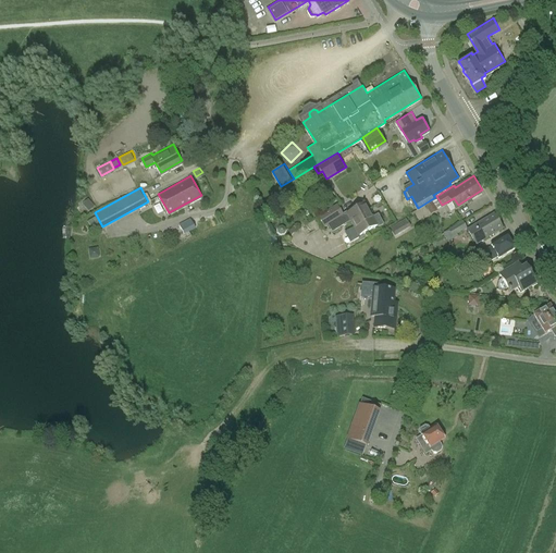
[(439,208),(433,199),(427,204),(432,211),(439,208)]
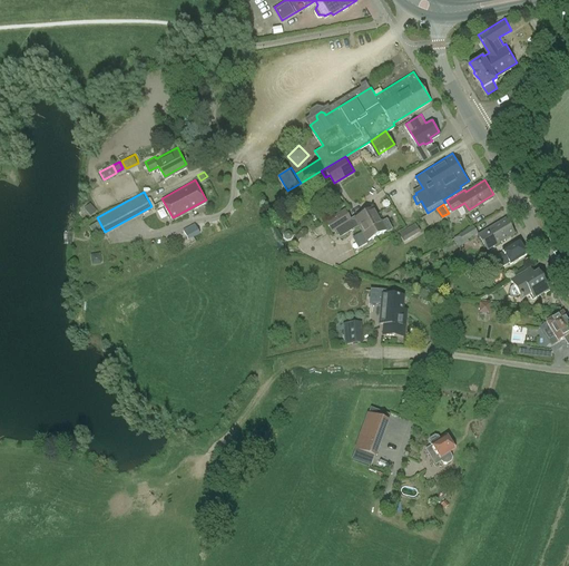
[(370,236),(386,227),(390,228),(393,226),(388,216),(382,220),(374,205),(356,215),(356,213),(352,216),(345,206),(326,218),(333,230),(336,227),(341,234),(360,223),(363,230),(353,235),(360,245),(369,241),(370,236)]
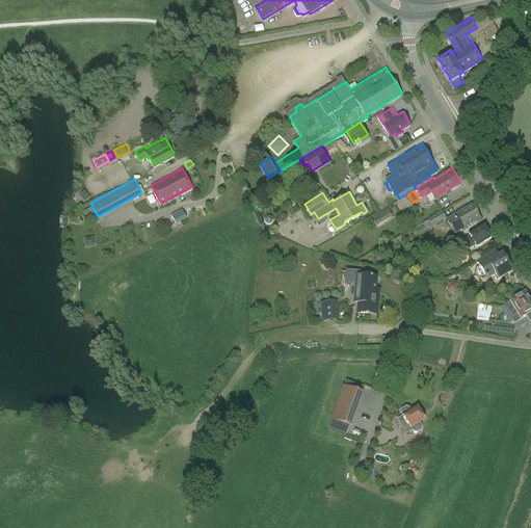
[(447,216),(455,230),(480,214),(472,201),(447,216)]
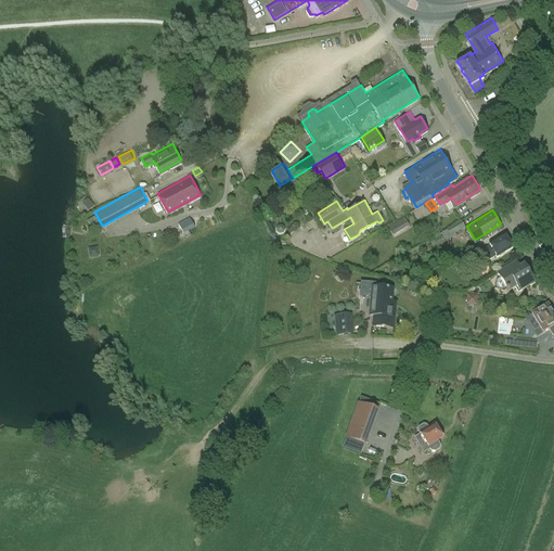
[(191,215),(179,221),(184,230),(195,225),(191,215)]
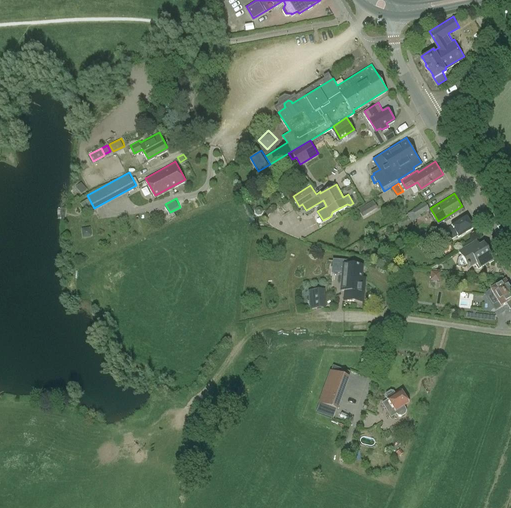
[(426,200),(408,211),(413,219),(422,214),(421,212),(430,207),(426,200)]
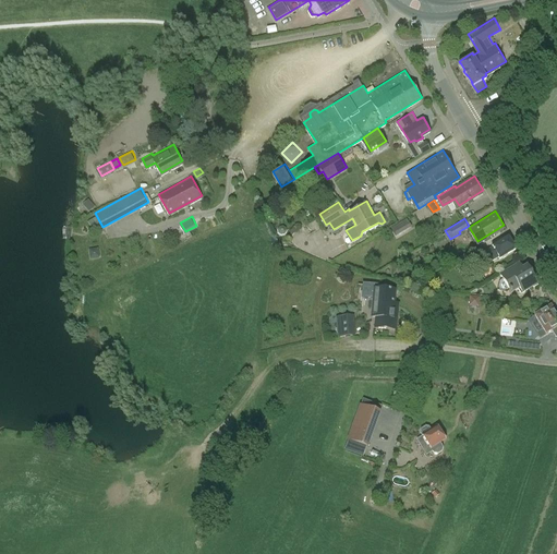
[(392,225),(394,228),(397,232),(401,229),(399,225),(397,221),(392,225)]
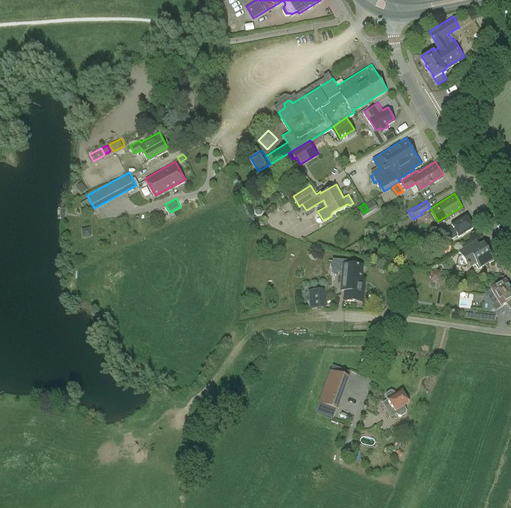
[(459,234),(473,225),(466,213),(451,222),(452,223),(443,229),(449,239),(458,233),(459,234)]
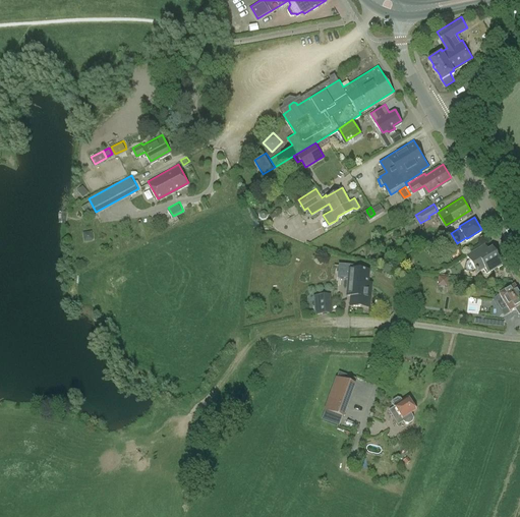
[(442,238),(439,232),(428,238),(425,240),(428,245),(431,243),(432,244),(436,248),(444,244),(441,239),(442,238)]
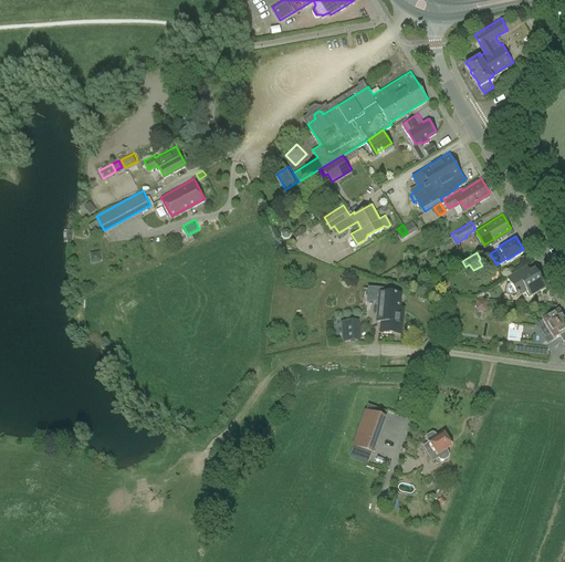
[(545,283),(537,270),(533,272),(526,263),(508,274),(519,293),(527,288),(531,292),(545,283)]
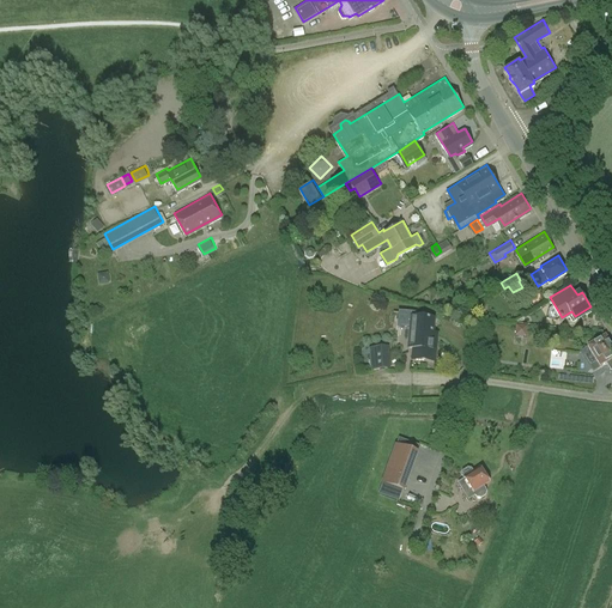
[(435,358),(437,335),(432,334),(434,315),(428,314),(428,311),(422,311),(420,314),(416,314),(416,311),(413,309),(405,308),(404,321),(405,323),(411,323),(410,344),(414,345),(413,356),(435,358)]
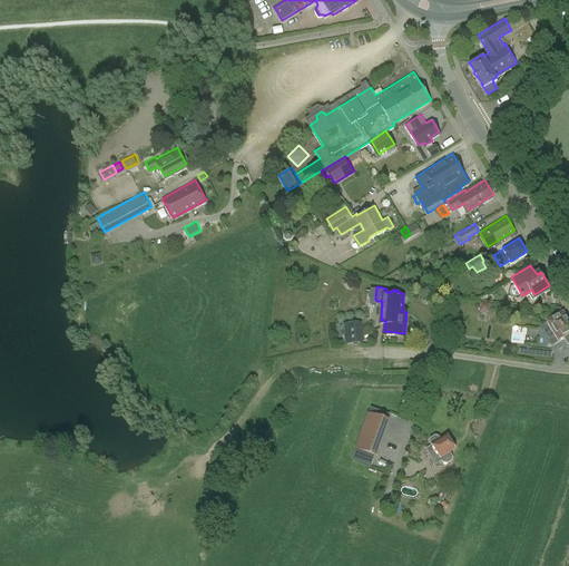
[(491,300),(481,299),(480,310),(490,311),(491,300)]
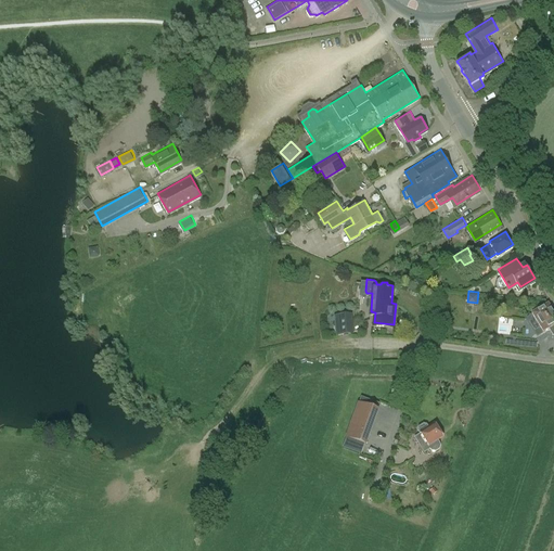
[(553,309),(549,300),(531,310),(543,329),(549,325),(553,332),(553,309)]
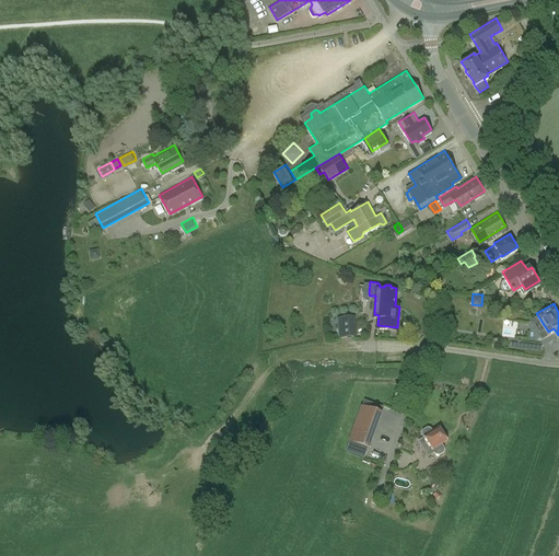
[(358,334),(356,313),(338,315),(339,336),(358,334)]
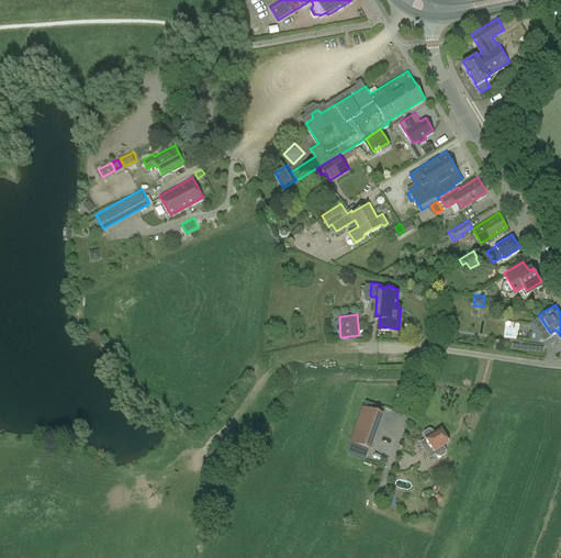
[(366,403),(380,409),(382,404),(367,399),(366,403)]
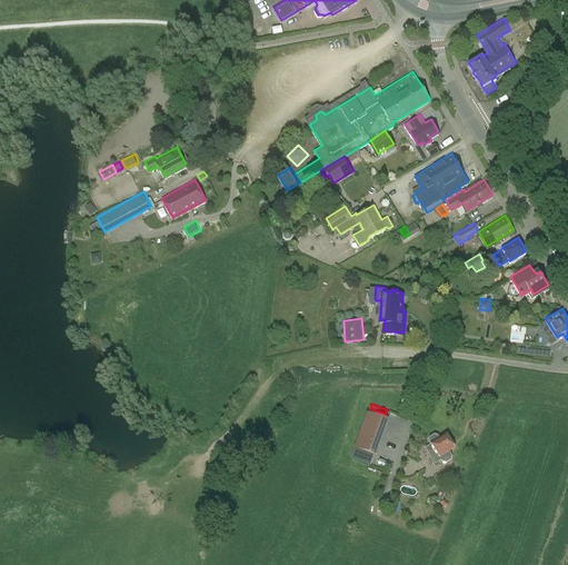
[(375,452),(387,416),(368,409),(356,445),(375,452)]
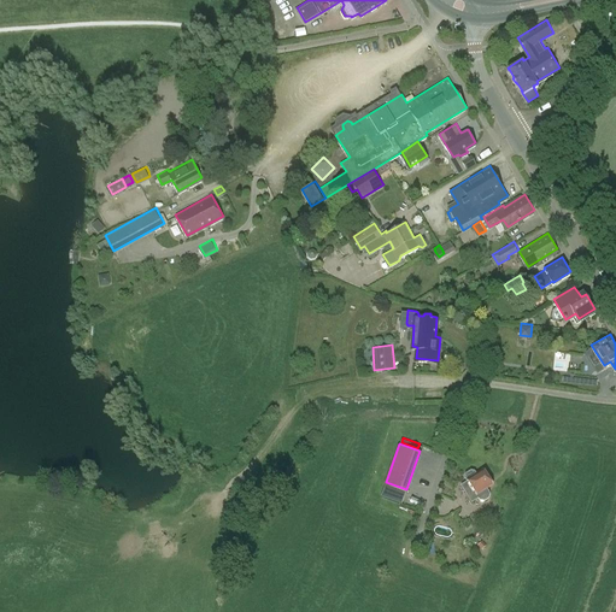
[(465,475),(468,478),(462,482),(471,499),(479,495),(481,496),(485,498),(488,495),(490,492),(488,488),(487,486),(493,482),(484,466),(477,471),(475,468),(471,468),(467,471),(465,475)]
